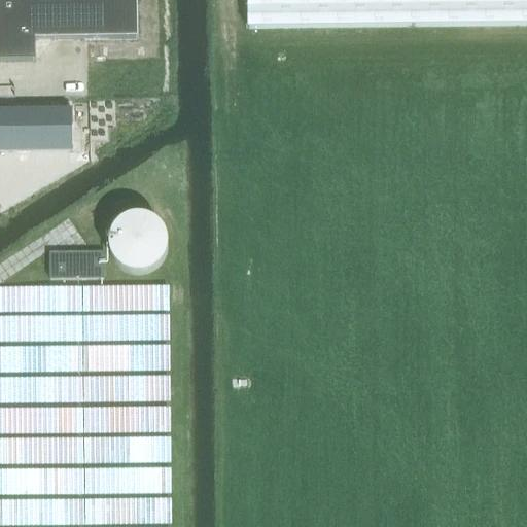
[(137,0),(12,0),(12,1),(0,0),(0,63),(36,63),(35,42),(138,41),(137,0)]
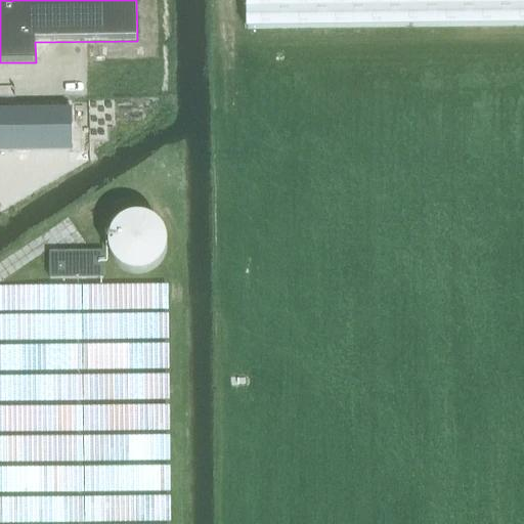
[(523,27),(523,0),(246,0),(247,30),(523,27)]
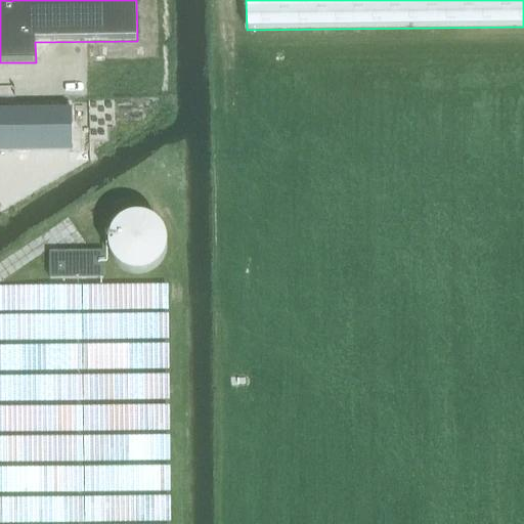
[(0,153),(73,151),(72,131),(72,111),(0,112),(0,153)]
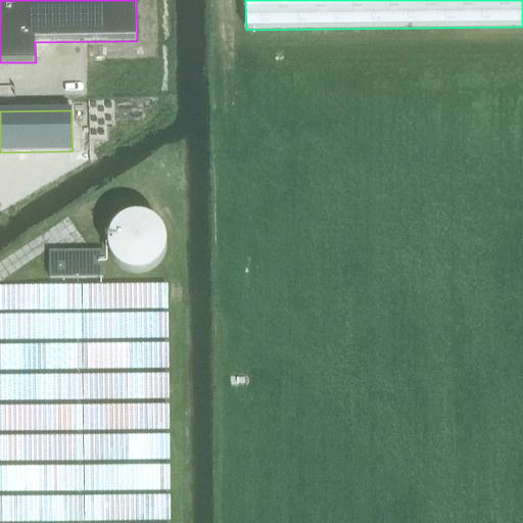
[(0,172),(0,192),(11,190),(7,171),(0,172)]
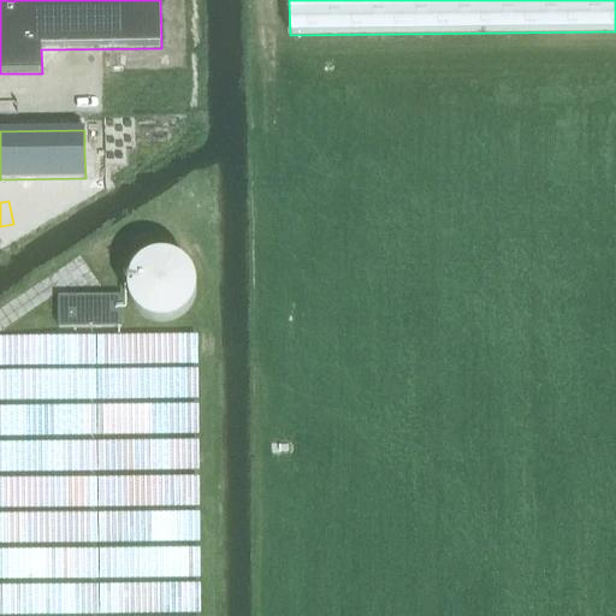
[(113,289),(55,289),(57,317),(113,318),(113,289)]
